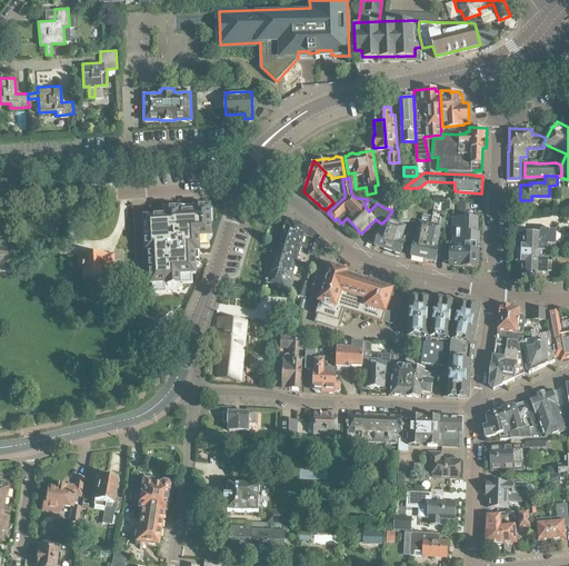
[(342,194),(345,192),(343,186),(342,180),(329,182),(330,185),(342,194)]
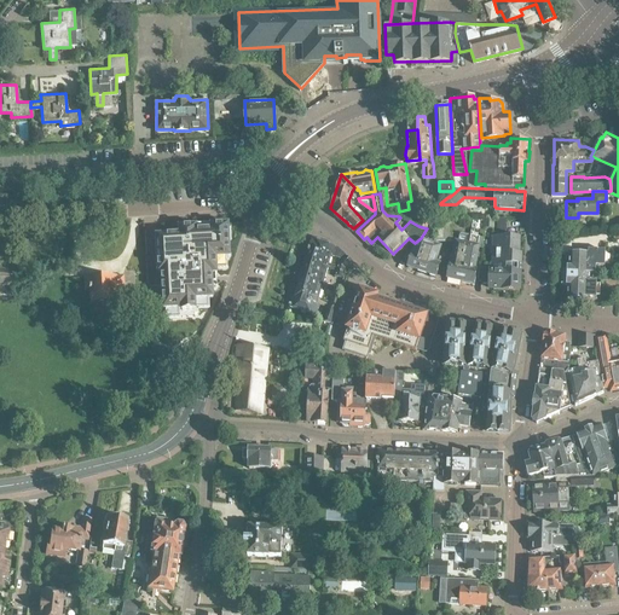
[(181,233),(158,236),(160,271),(163,271),(165,306),(183,306),(183,307),(195,307),(195,296),(213,295),(212,279),(217,279),(215,255),(230,254),(227,224),(213,225),(213,222),(196,222),(196,225),(180,226),(181,233)]
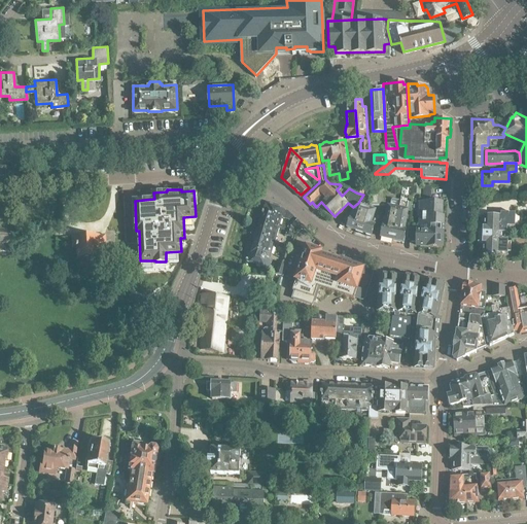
[(381,236),(392,238),(399,199),(391,198),(390,205),(387,204),(381,236)]
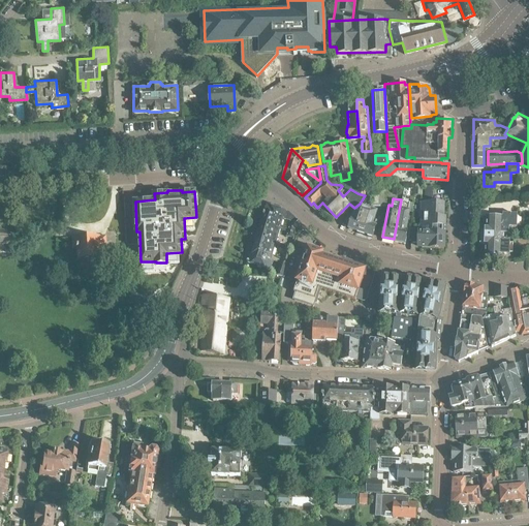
[(406,228),(409,210),(412,210),(412,202),(410,200),(410,202),(401,199),(394,239),(405,241),(407,228),(406,228)]
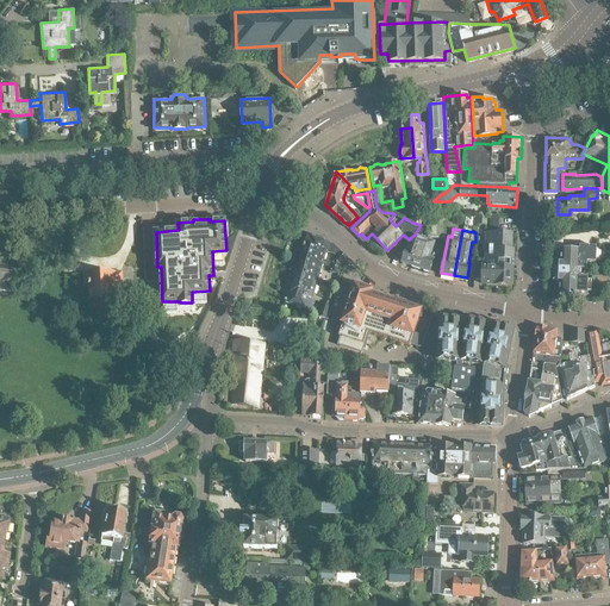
[(302,255),(322,262),(331,264),(340,267),(341,263),(347,256),(334,242),(322,239),(323,235),(309,231),(302,255)]
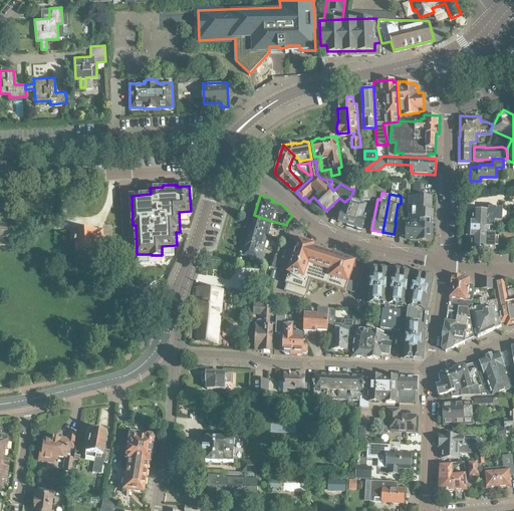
[(409,210),(409,223),(432,224),(433,210),(431,210),(431,196),(410,195),(410,201),(407,203),(407,208),(409,210)]
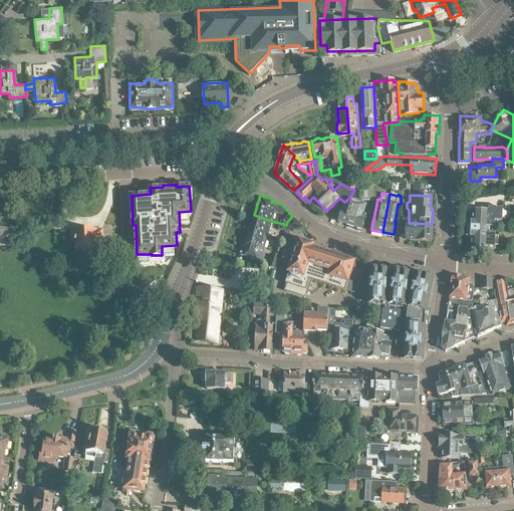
[(338,220),(349,224),(357,201),(349,198),(344,202),(343,203),(344,205),(342,210),(341,210),(336,214),(338,220)]
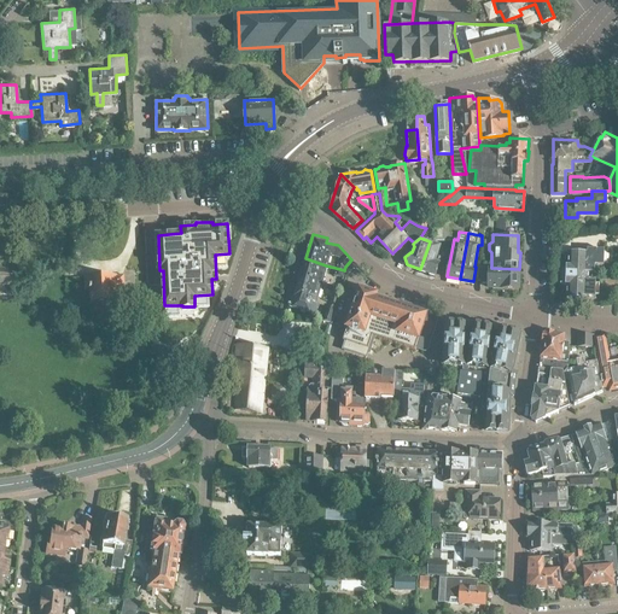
[(439,245),(430,241),(420,269),(435,274),(438,262),(437,261),(439,255),(437,253),(439,245)]
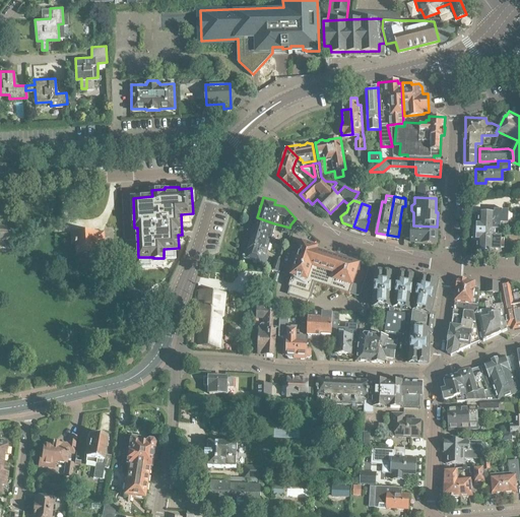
[(472,224),(472,231),(496,232),(496,228),(501,229),(501,222),(508,222),(509,209),(495,209),(495,213),(478,212),(478,213),(475,213),(474,220),(478,220),(478,223),(474,223),(472,224)]
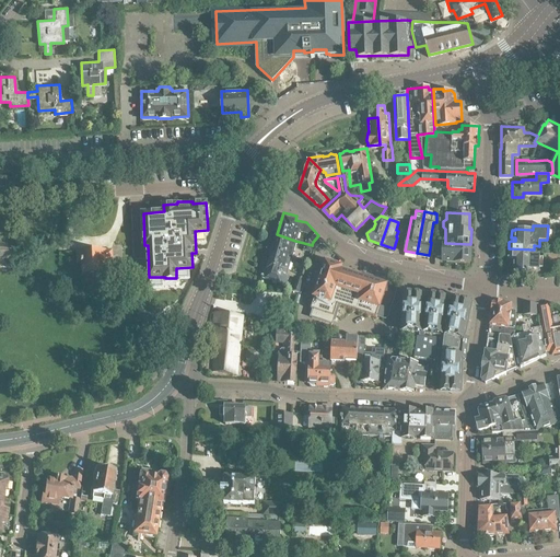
[(272,248),(291,254),(295,241),(277,234),(272,248)]
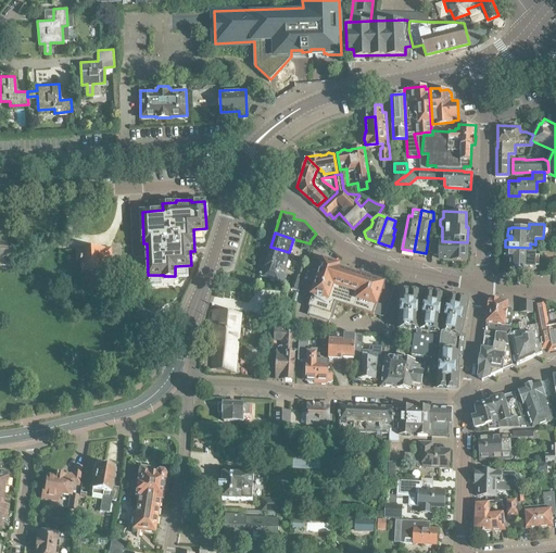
[(16,242),(0,240),(0,252),(15,253),(16,242)]
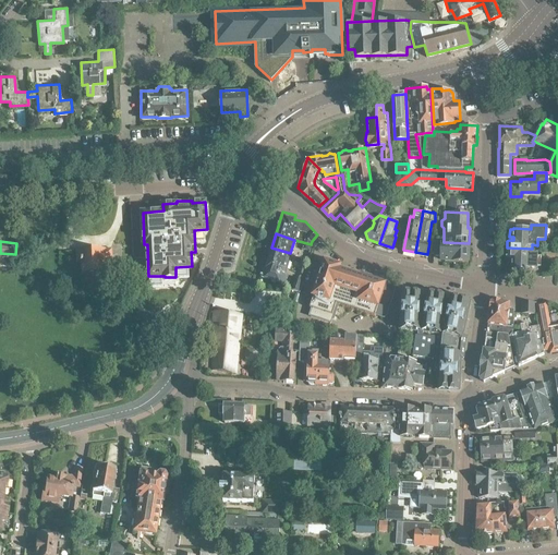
[(469,260),(469,243),(444,242),(435,242),(434,253),(441,254),(441,257),(447,257),(447,260),(469,260)]
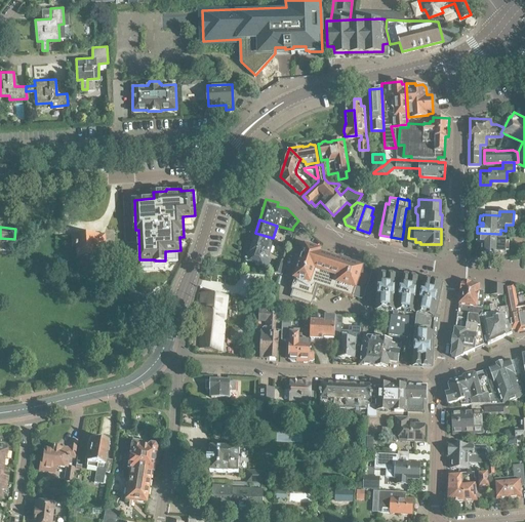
[(75,243),(76,256),(96,255),(97,262),(113,261),(113,250),(111,250),(111,245),(99,246),(99,243),(104,243),(104,240),(105,240),(105,233),(98,233),(98,232),(71,234),(71,244),(75,243)]
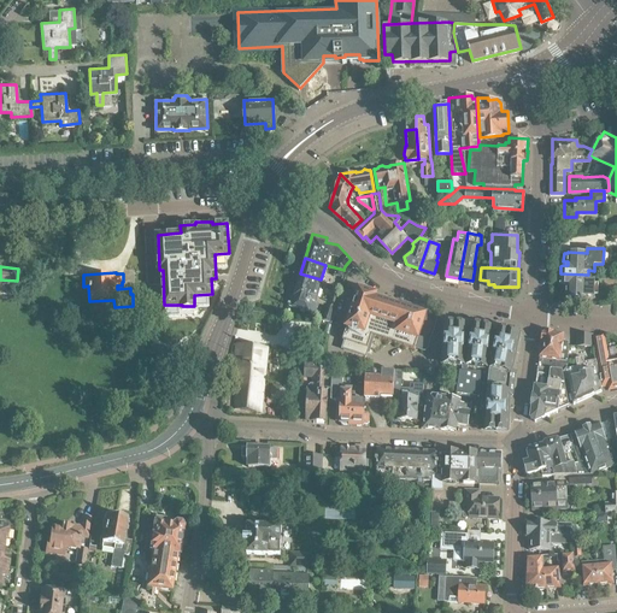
[(295,289),(317,295),(321,280),(300,273),(295,289)]
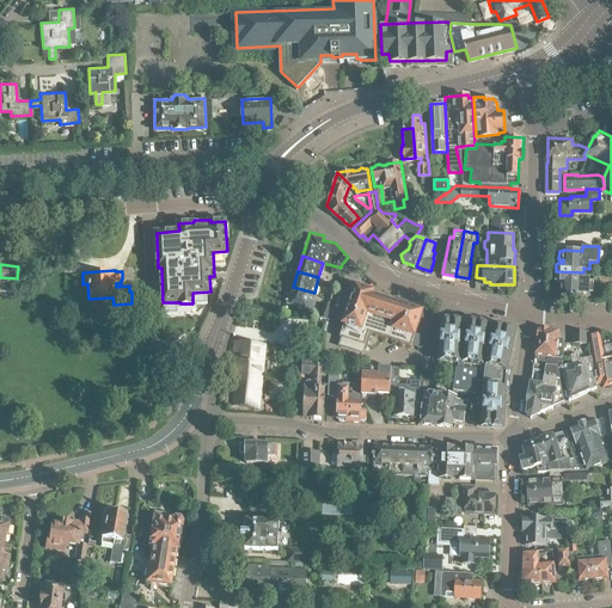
[(589,293),(589,282),(591,276),(583,276),(583,272),(556,271),(556,277),(557,281),(562,281),(561,293),(582,294),(582,293),(589,293)]
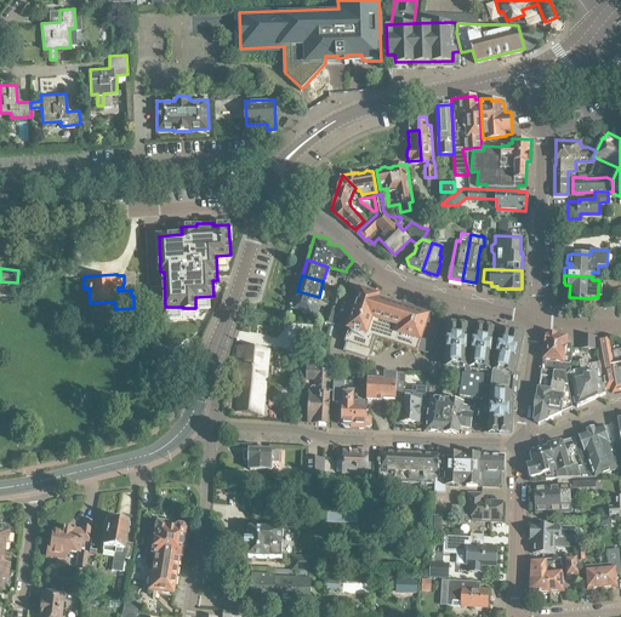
[(379,295),(360,290),(345,341),(347,341),(345,349),(368,356),(374,336),(416,349),(417,347),(428,350),(438,319),(411,310),(412,307),(404,304),(403,307),(377,300),(379,295)]
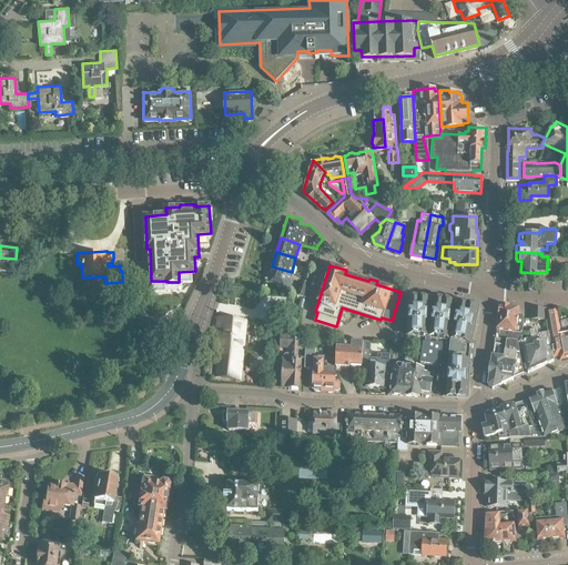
[(269,268),(265,280),(290,286),(292,278),(300,280),(296,293),(305,295),(311,278),(303,275),(292,272),(272,266),(272,269),(269,268)]
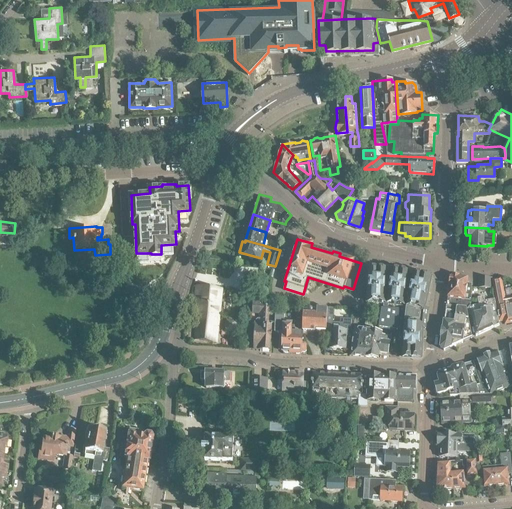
[(366,307),(368,307),(373,307),(381,308),(399,309),(398,329),(398,346),(404,347),(404,354),(419,355),(421,325),(423,308),(429,277),(414,274),(413,276),(407,275),(407,273),(392,271),(392,273),(385,273),(385,270),(370,270),(368,269),(366,307)]
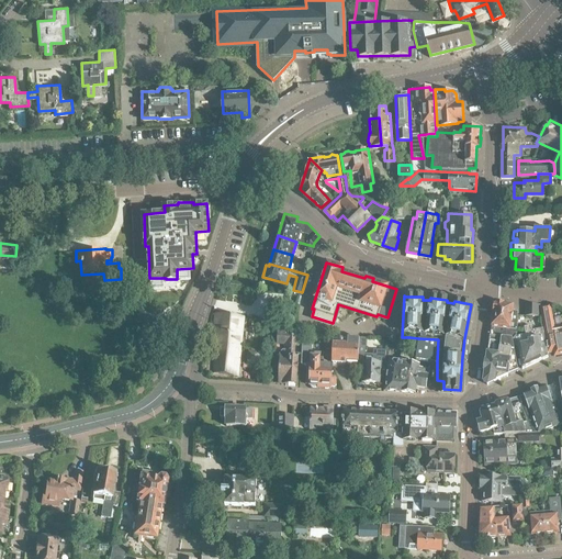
[(492,324),(491,333),(501,334),(512,335),(516,332),(517,331),(517,313),(518,310),(513,309),(514,303),(510,303),(512,301),(506,301),(506,302),(504,302),(504,301),(496,300),(495,301),(494,301),(492,310),(494,310),(493,312),(492,324)]
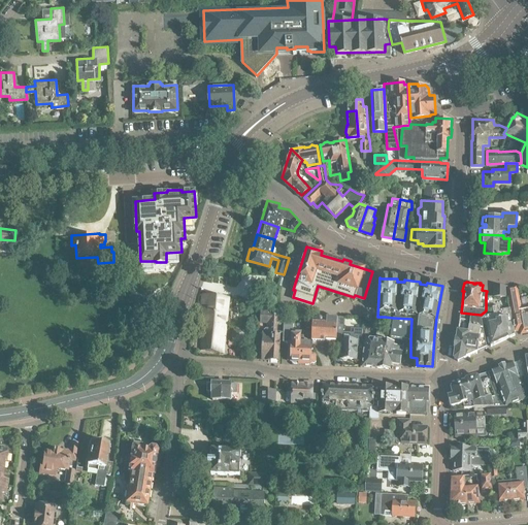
[(493,284),(493,294),(508,293),(508,287),(507,284),(493,284)]
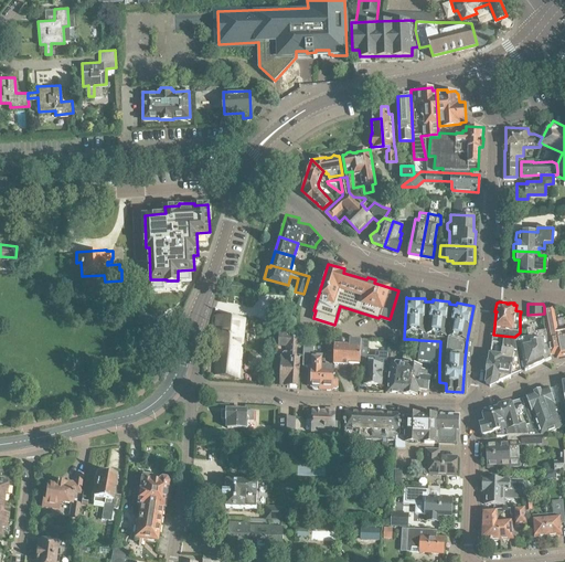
[(544,307),(544,314),(545,328),(550,353),(557,351),(557,356),(564,353),(564,325),(557,327),(555,315),(554,309),(553,305),(544,307)]
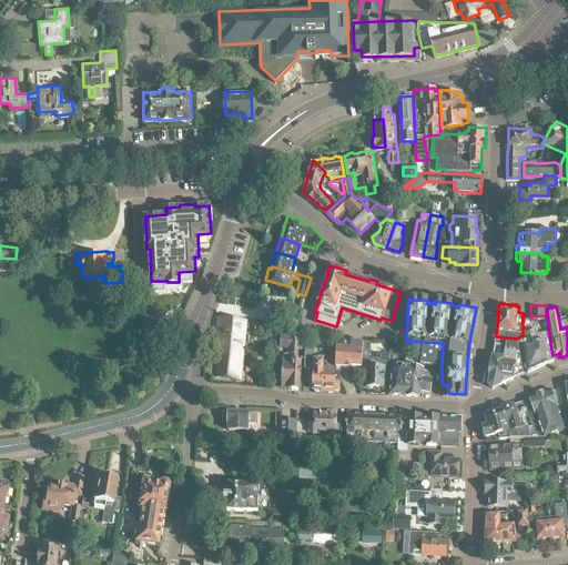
[(214,345),(217,345),(243,347),(246,319),(217,315),(214,345)]
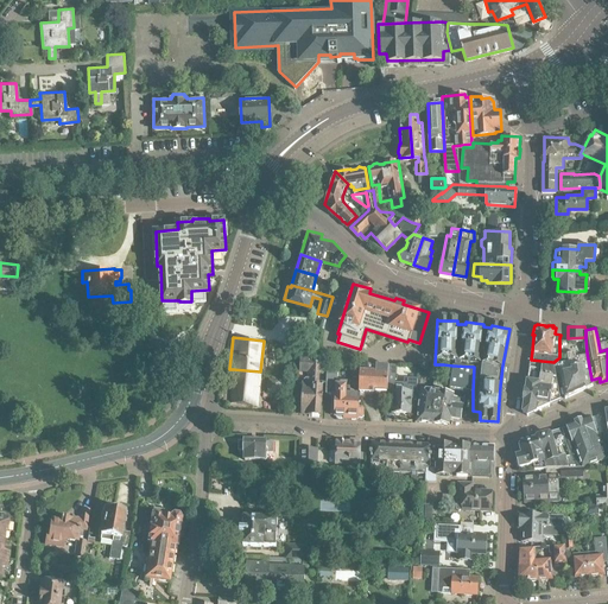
[(558,358),(553,362),(555,372),(562,370),(559,372),(564,396),(578,389),(571,350),(568,351),(567,351),(568,356),(569,360),(561,362),(561,361),(558,358)]
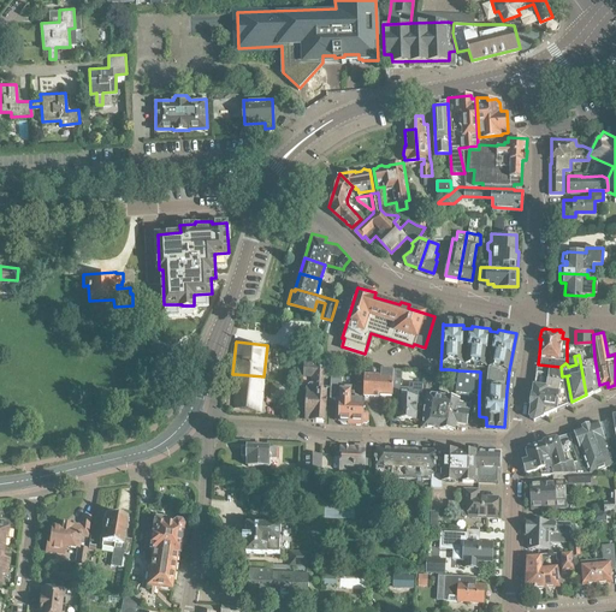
[(582,355),(579,355),(586,394),(600,387),(599,385),(594,357),(582,360),(582,355)]
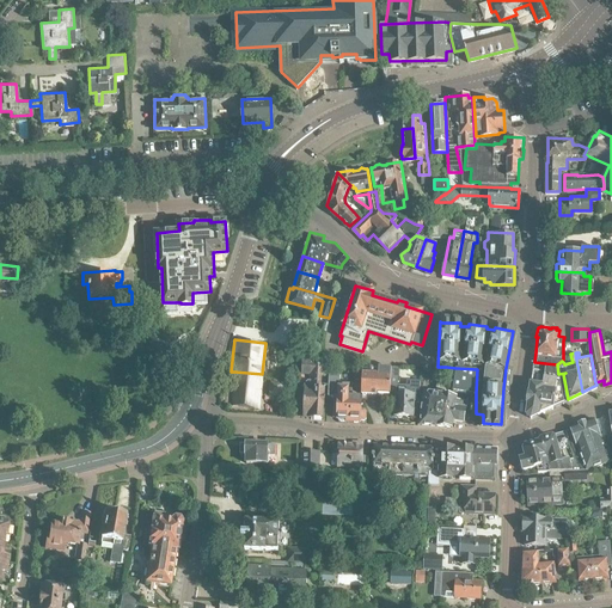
[(308,379),(304,382),(303,411),(308,411),(308,416),(323,417),(324,382),(322,382),(322,373),(326,374),(328,363),(314,362),(312,361),(312,358),(303,357),(301,372),(310,373),(310,378),(308,379)]
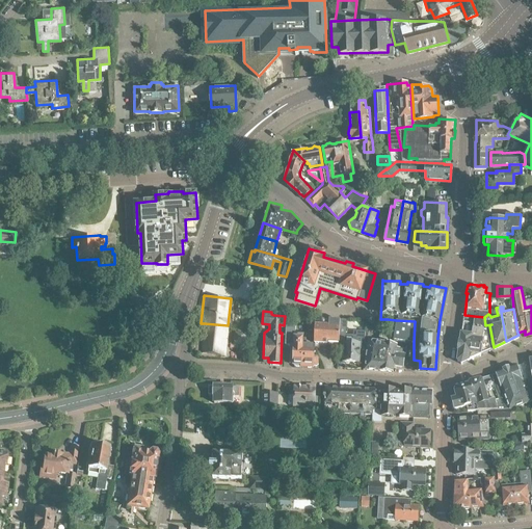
[(458,360),(461,363),(468,359),(474,316),(464,315),(462,331),(461,331),(460,340),(459,349),(458,360)]
